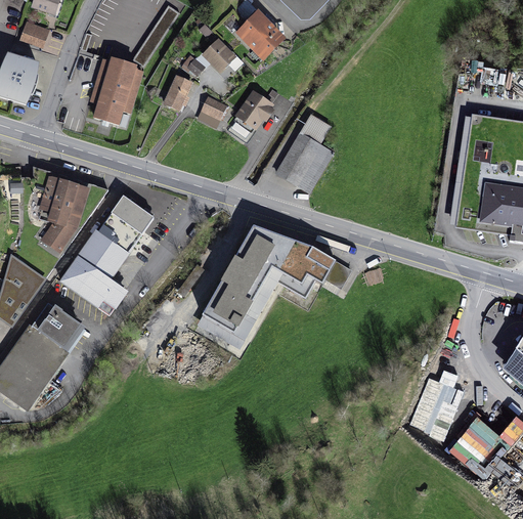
[(34,0),(33,3),(53,10),(56,0),(34,0)]
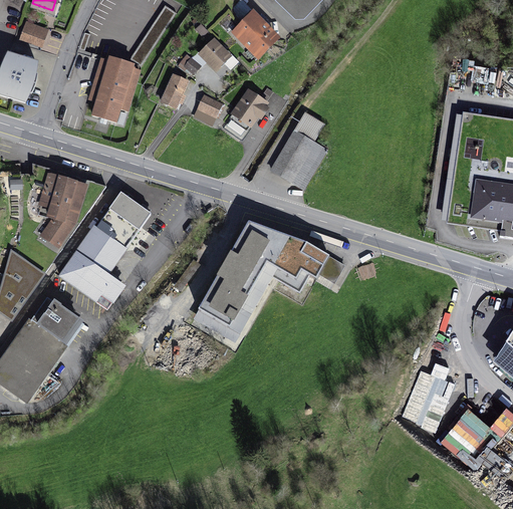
[(282,0),(294,11),(303,10),(312,0),(282,0)]
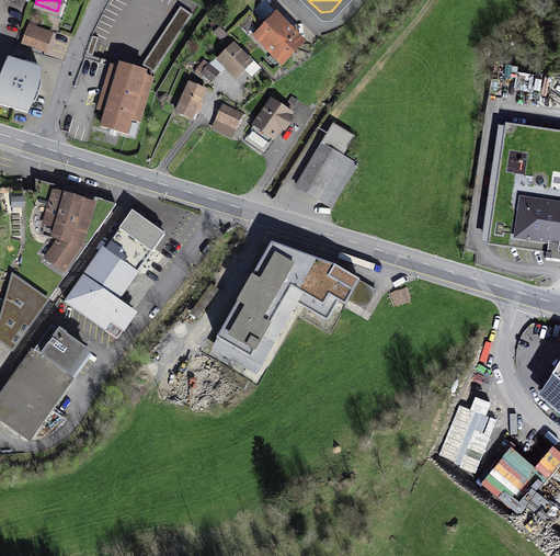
[(153,70),(192,11),(179,2),(140,61),(153,70)]
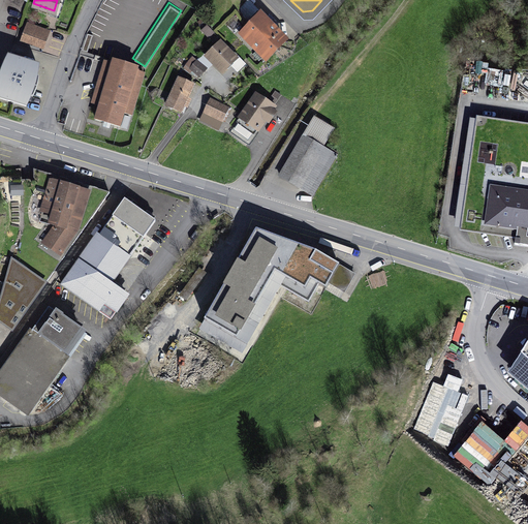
[(256,8),(235,30),(261,58),(283,36),(256,8)]
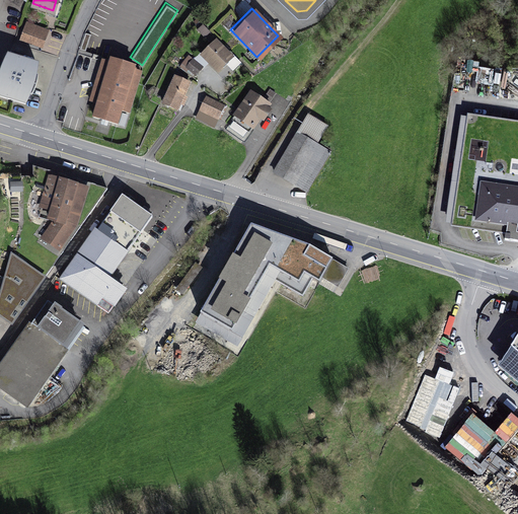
[(22,34),(40,41),(45,28),(27,21),(22,34)]
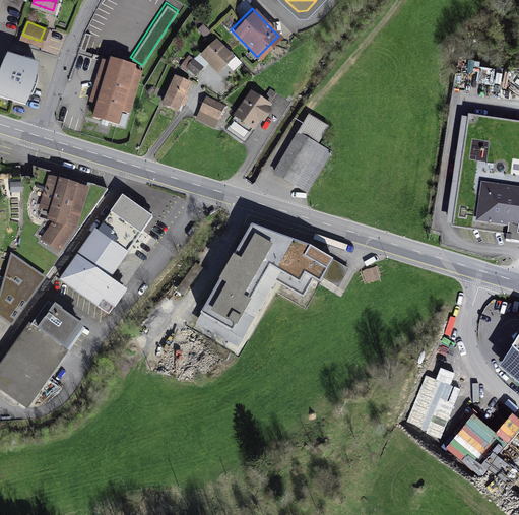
[(226,45),(218,37),(204,52),(217,66),(231,54),(223,47),(226,45)]
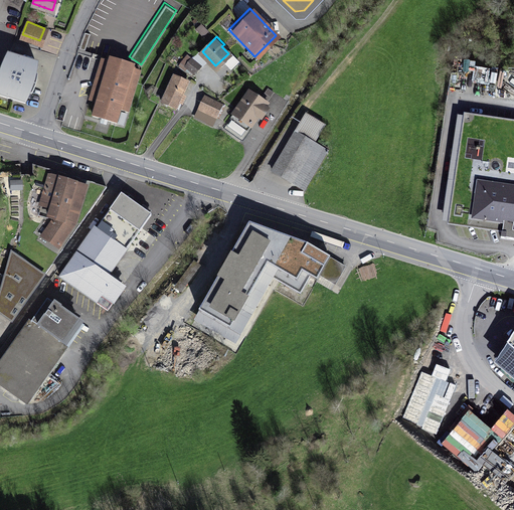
[(36,61),(7,52),(0,75),(0,91),(25,99),(36,61)]
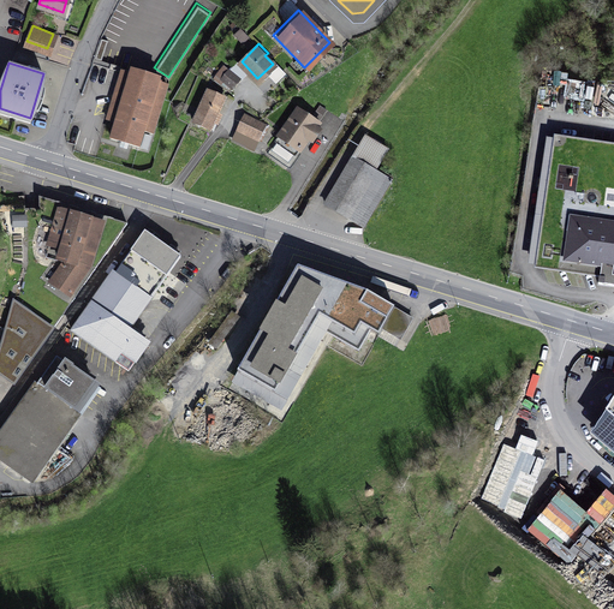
[(222,63),(214,73),(219,77),(221,75),(232,84),(239,76),(222,63)]
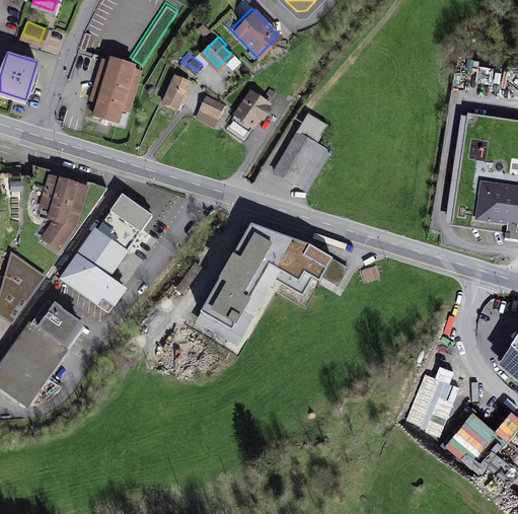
[(109,59),(103,56),(90,97),(97,99),(93,113),(117,120),(121,106),(128,108),(140,68),(133,66),(134,63),(111,56),(109,59)]
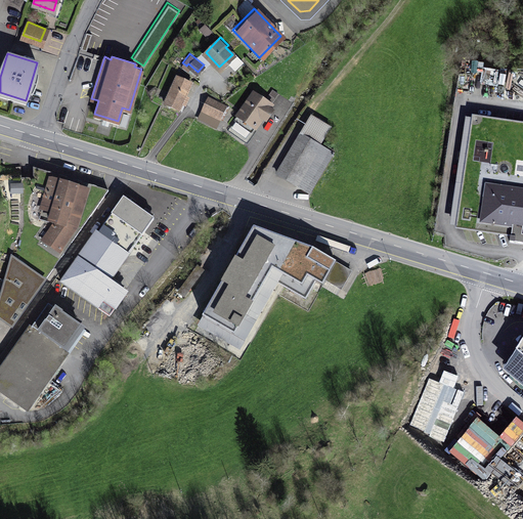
[(190,81),(175,74),(163,100),(178,107),(182,98),(185,99),(187,94),(184,93),(190,81)]
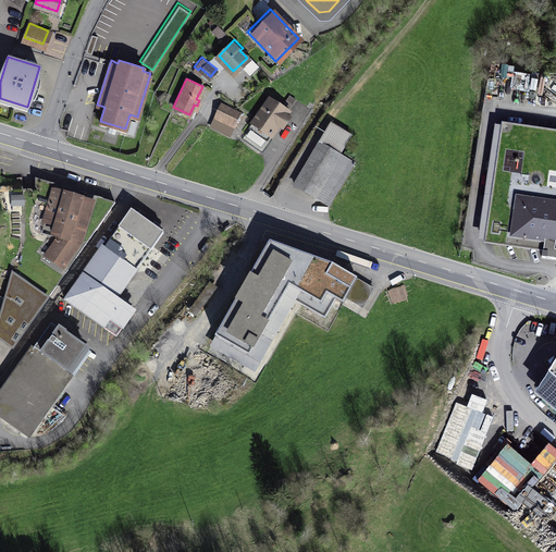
[(280,103),(269,96),(242,134),(259,147),(278,121),(282,124),(288,114),(284,111),(295,96),(288,92),(280,103)]
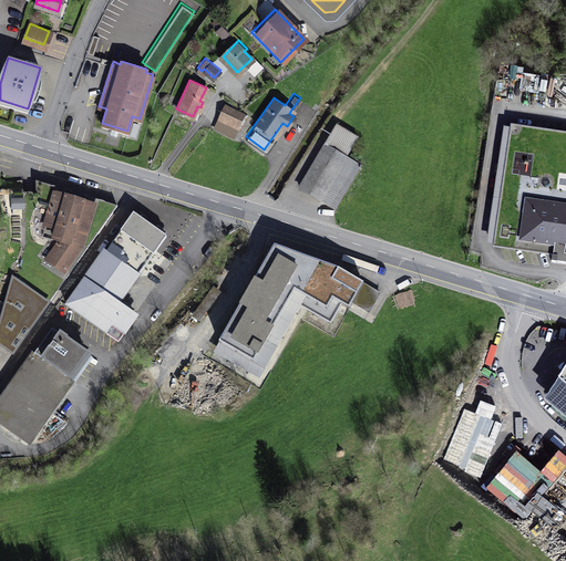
[(243,112),(225,103),(215,124),(233,132),(243,112)]
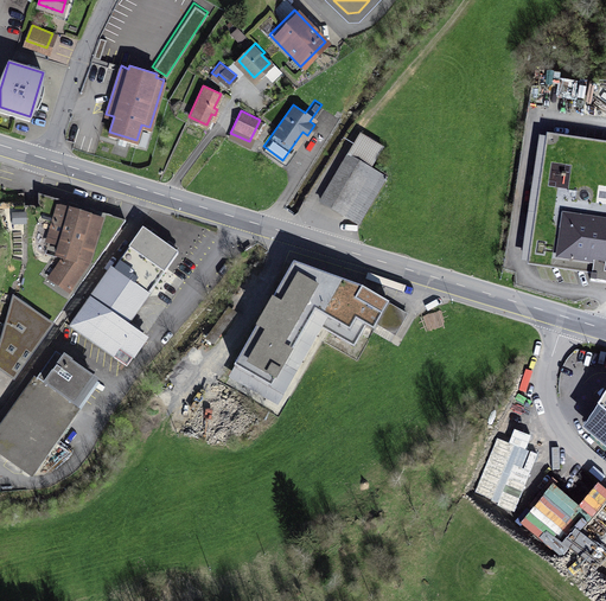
[(382,144),(361,130),(321,197),(358,219),(384,174),(369,166),(382,144)]
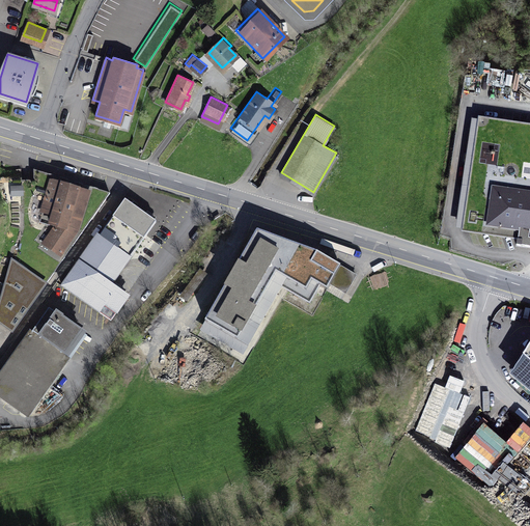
[(529,122),(479,116),(464,225),(517,233),(515,241),(529,243),(529,122)]
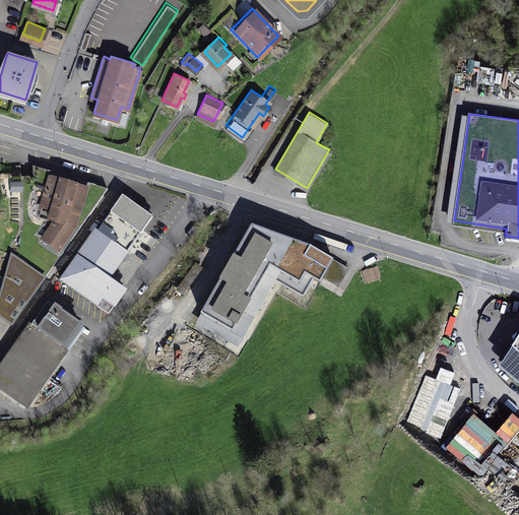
[(107,186),(33,163),(33,172),(20,173),(22,217),(0,299),(0,313),(10,320),(107,186)]
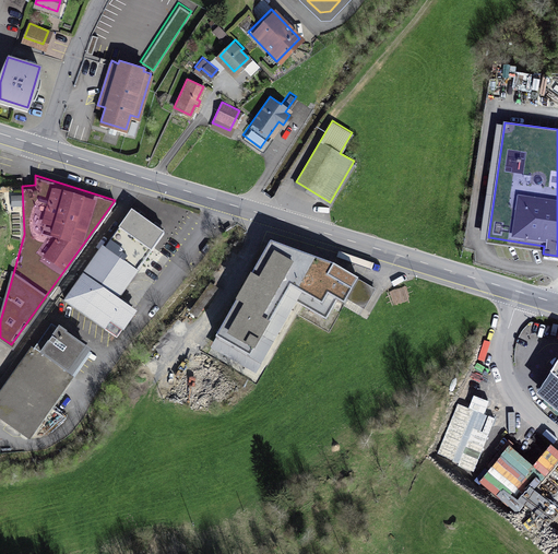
[(163,230),(130,207),(103,245),(135,268),(163,230)]
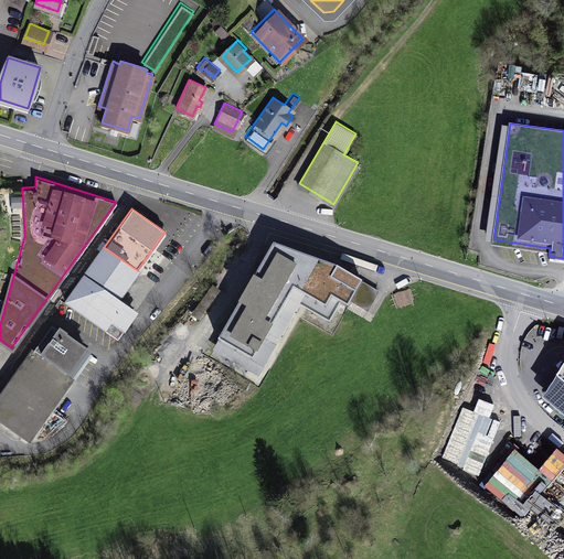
[(315,299),(336,264),(273,242),(217,336),(252,356),(290,290),(301,297),(305,292),(315,299)]
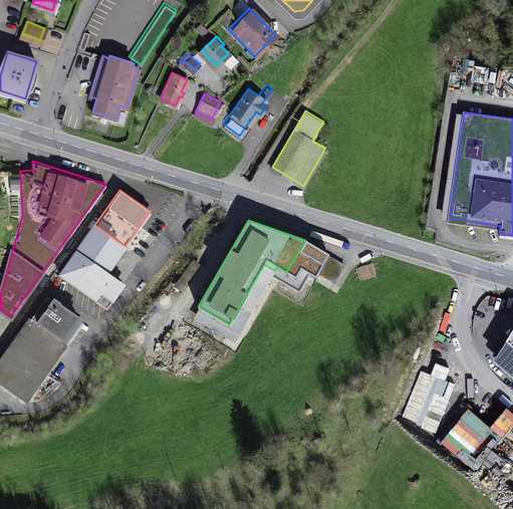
[(343,262),(305,240),(286,272),(295,277),(301,267),(315,276),(318,270),(333,279),(343,262)]
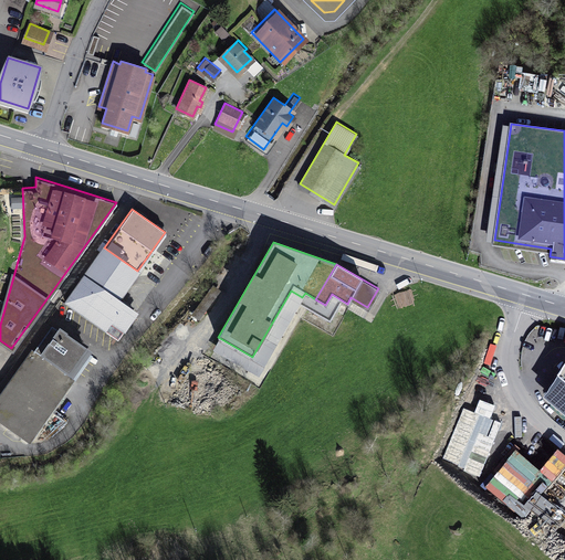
[(83,275),(66,299),(117,336),(135,312),(83,275)]
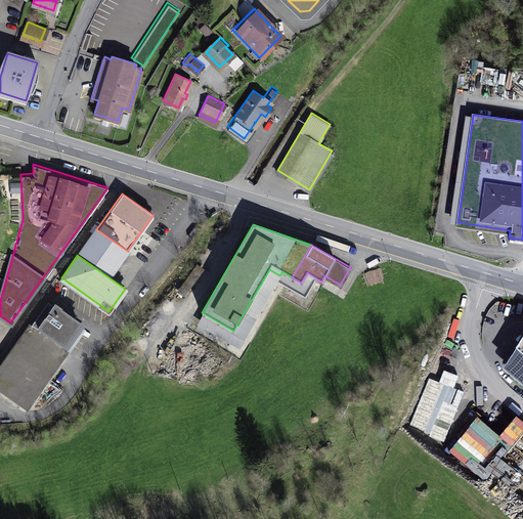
[(79,322),(48,300),(0,368),(0,388),(18,402),(60,343),(63,345),(79,322)]
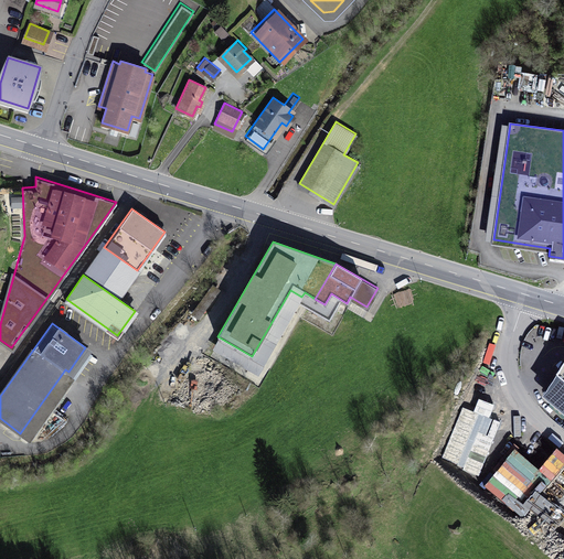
[(563,359),(544,390),(563,407),(563,359)]
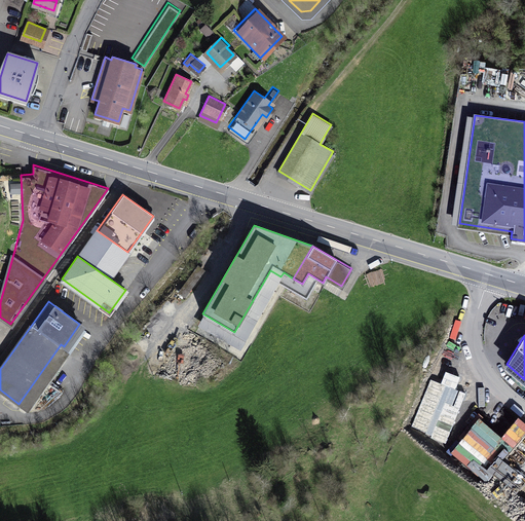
[(492,442),(503,453),(524,430),(524,420),(517,414),(492,442)]
